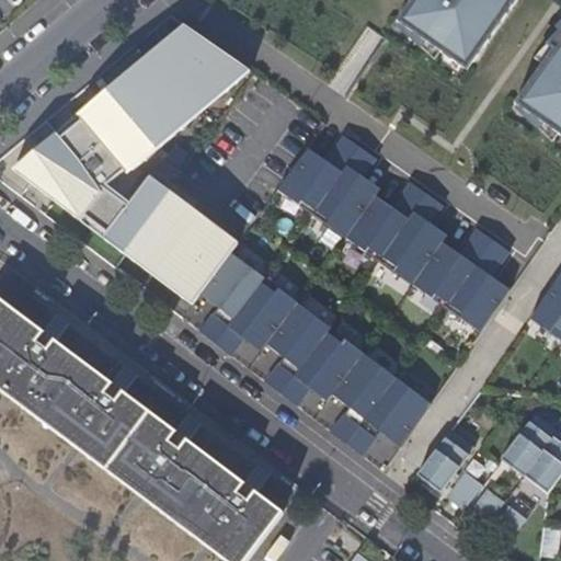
[(411,0),(397,21),(457,63),(462,54),(473,61),(516,0),(411,0)]
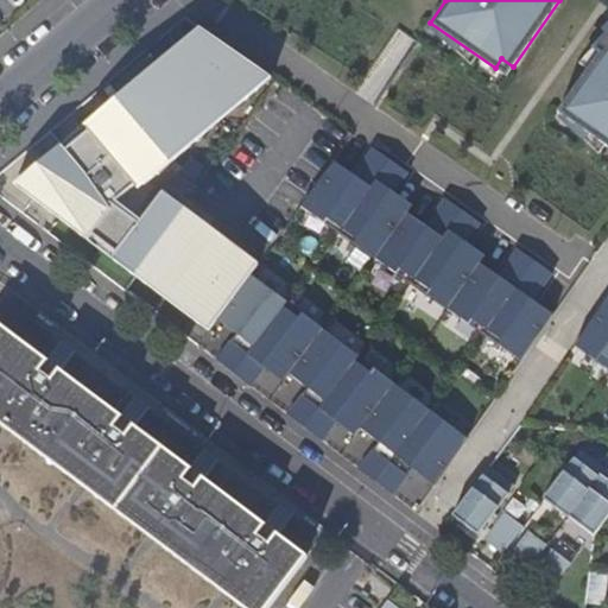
[(13,183),(137,276),(188,208),(164,190),(160,195),(145,183),(272,76),(201,26),(13,183)]
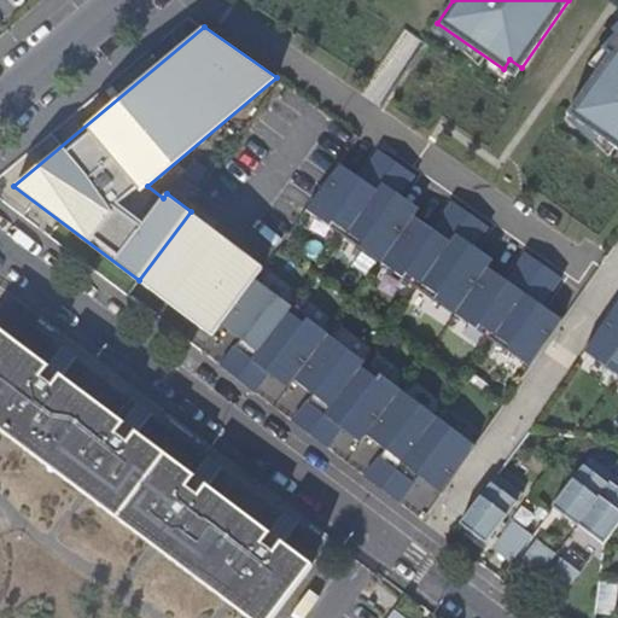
[(617,42),(567,115),(617,149),(617,42)]
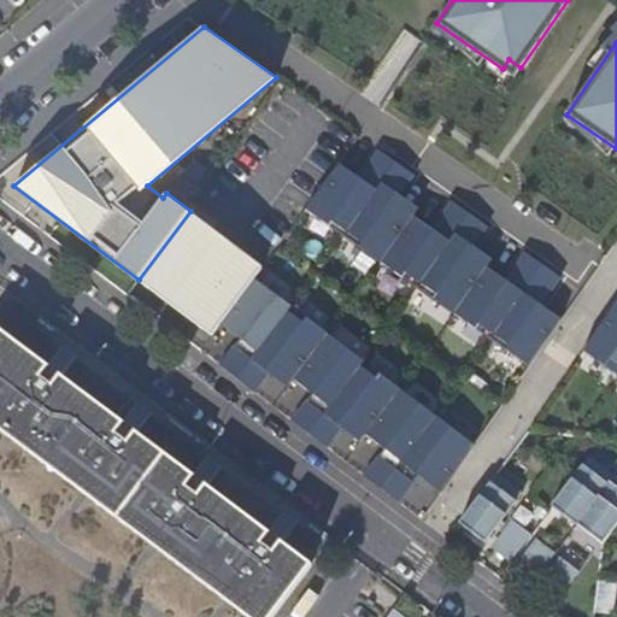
[(341,164),(301,217),(524,372),(557,325),(538,311),(558,285),(522,258),(503,285),(466,258),(487,230),(451,204),(430,231),(395,205),(415,177),(380,151),(359,177),(341,164)]
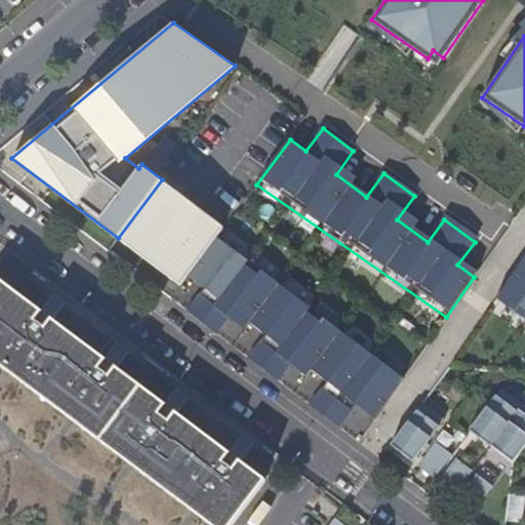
[(162,179),(118,238),(180,284),(224,227),(162,179)]
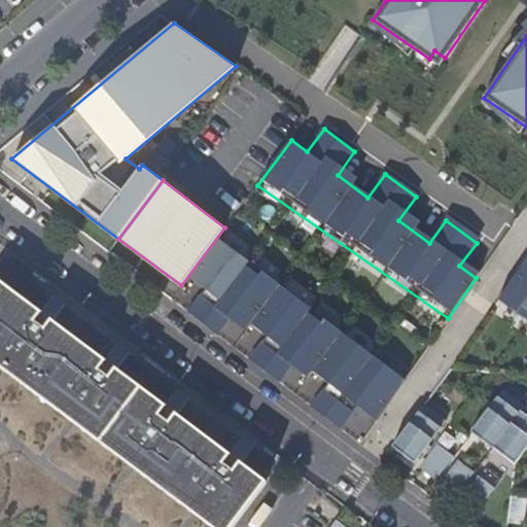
[(377,420),(401,385),(214,242),(189,276),(206,288),(188,311),(218,334),(236,311),(267,336),(250,358),(280,381),(297,358),(328,383),(311,406),(342,428),(358,406),(377,420)]
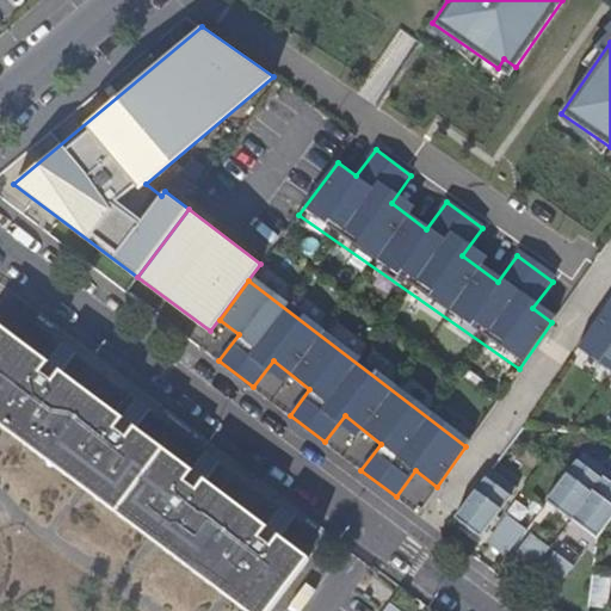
[(610,301),(609,300),(576,345),(610,369),(610,301)]
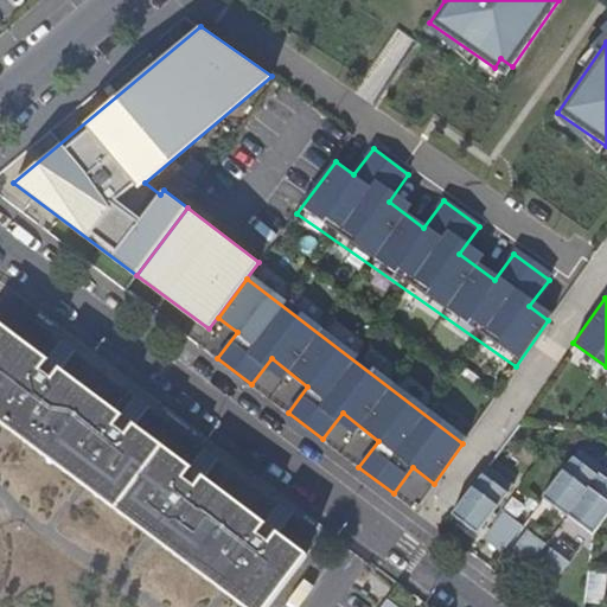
[(1,324),(0,324),(0,419),(6,425),(13,429),(81,480),(88,486),(148,532),(157,538),(223,588),(231,594),(247,606),(266,606),(306,554),(278,532),(264,523),(204,477),(191,466),(135,425),(122,415),(61,369),(48,358),(1,324)]
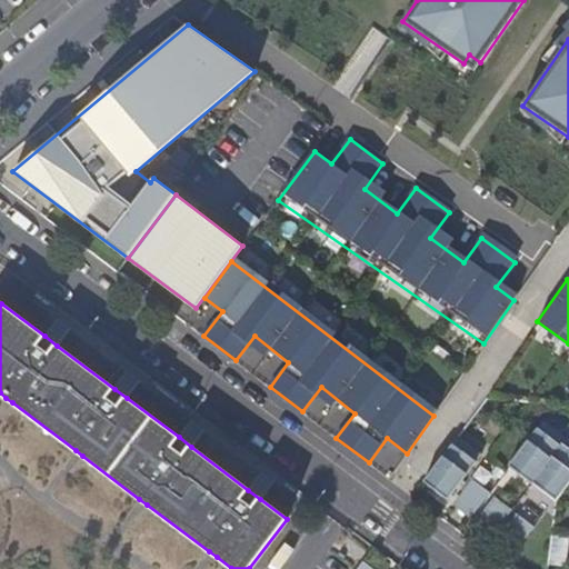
[(71,327),(59,318),(45,336),(57,346),(71,327)]
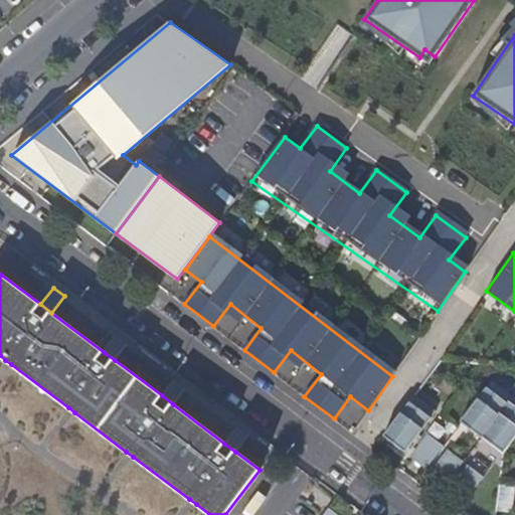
[(128,343),(117,335),(104,352),(115,360),(128,343)]
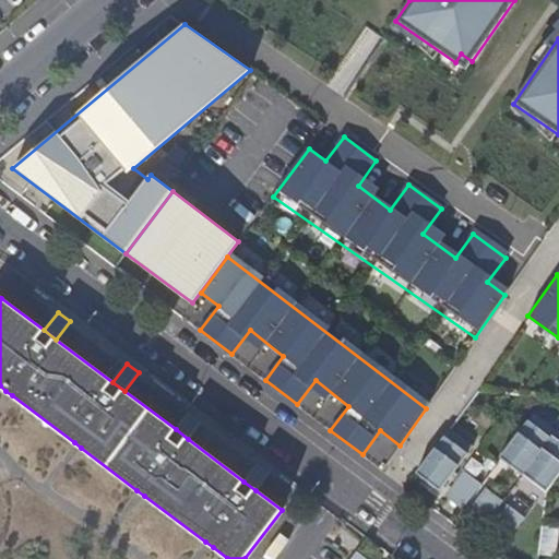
[(202,420),(190,411),(176,429),(188,439),(202,420)]
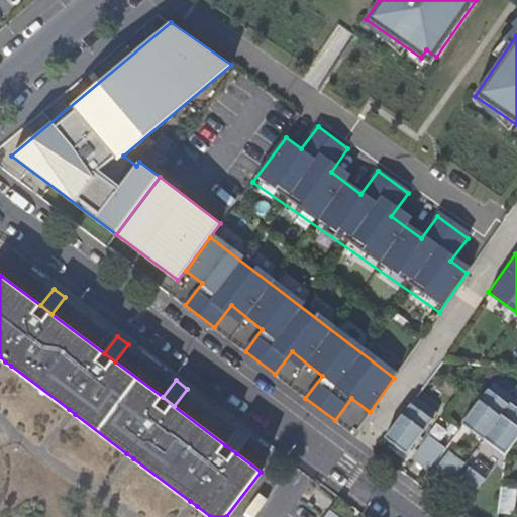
[(484,439),(512,399),(491,383),(460,423),(483,440),(484,439)]
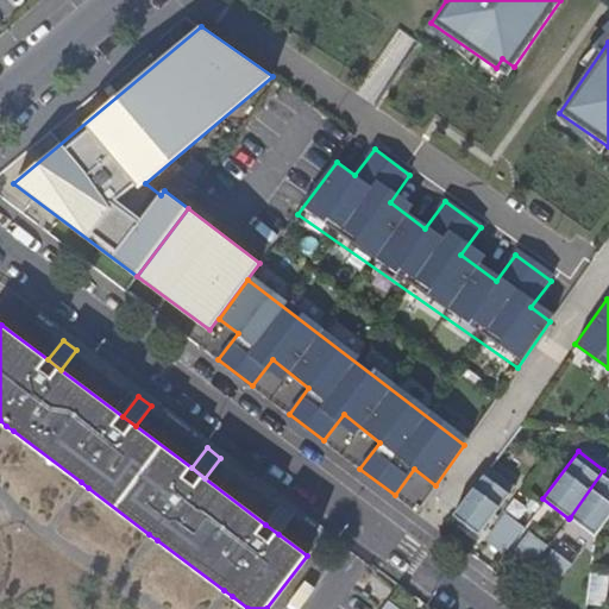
[(513,487),(488,468),(451,515),(477,535),(513,487)]
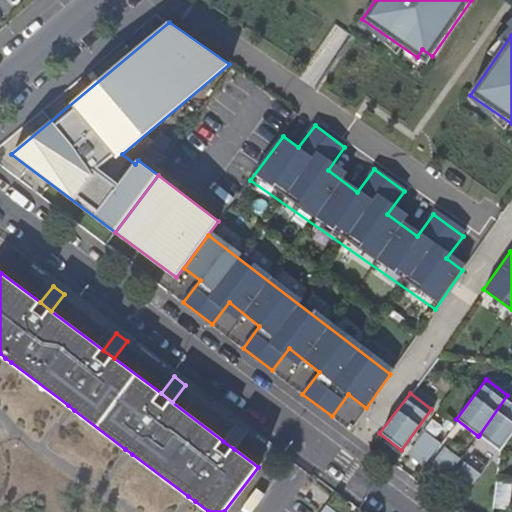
[(511,396),(509,394),(507,395),(479,435),(500,452),(511,434),(511,396)]
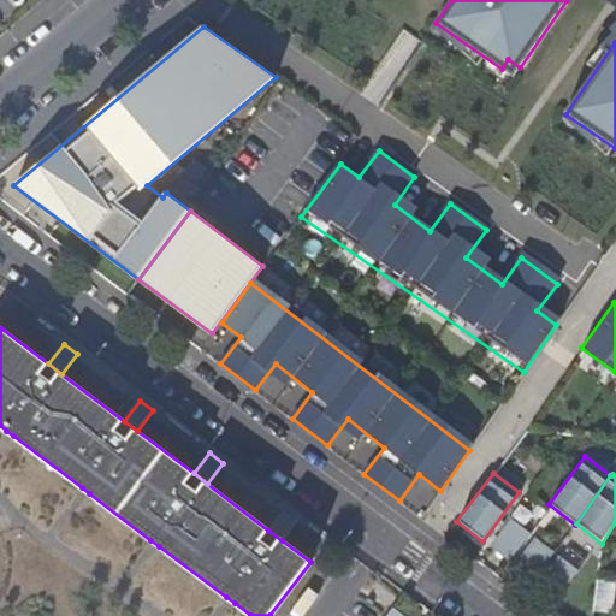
[(297,520),(284,510),(268,531),(282,540),(297,520)]
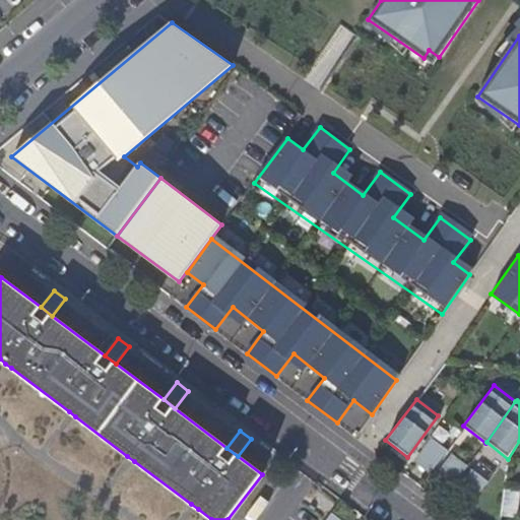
[(517,518),(519,499),(519,490),(507,489),(502,516),(517,518)]
